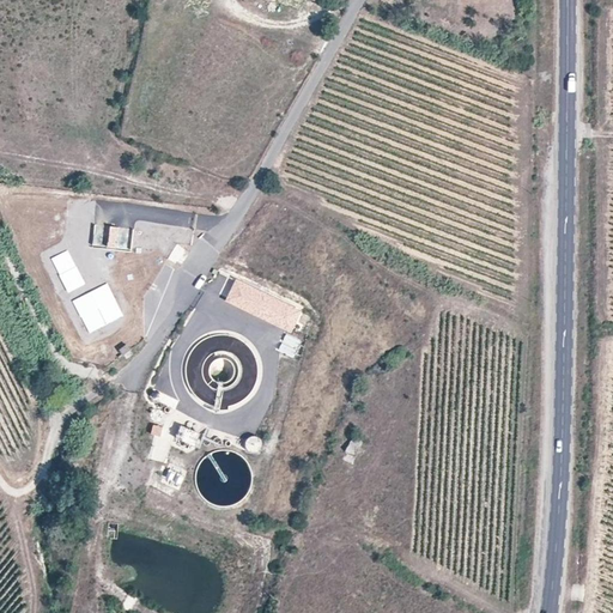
[(67,252),(52,260),(68,291),(85,283),(67,252)]
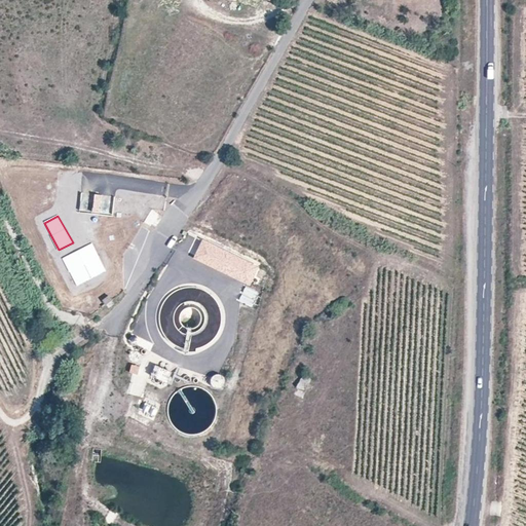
[(141,257),(146,242),(139,240),(134,255),(141,257)]
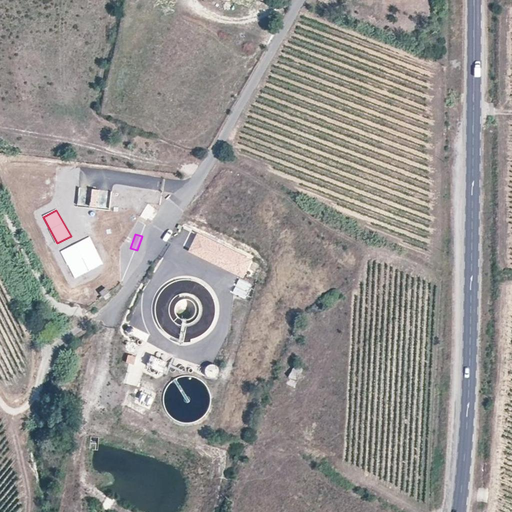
[(250,260),(197,234),(189,251),(242,276),(250,260)]
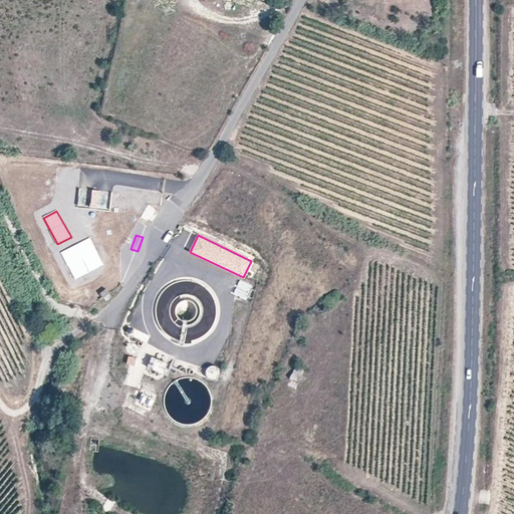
[(89,238),(60,252),(74,279),(102,266),(89,238)]
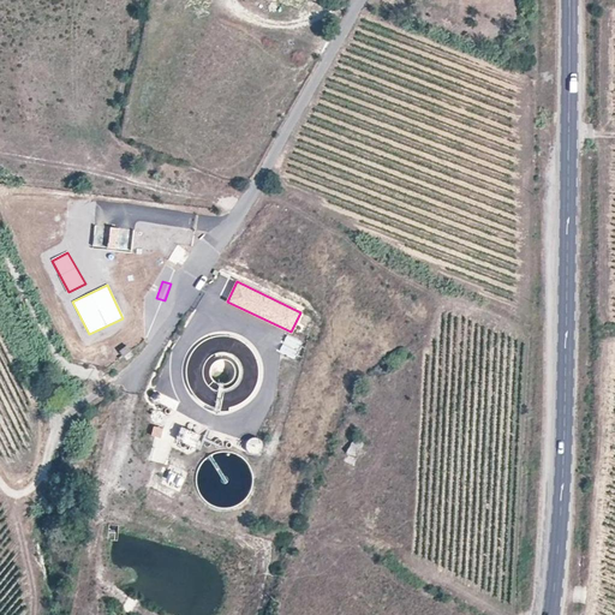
[(296,359),(303,342),(285,334),(278,351),(296,359)]
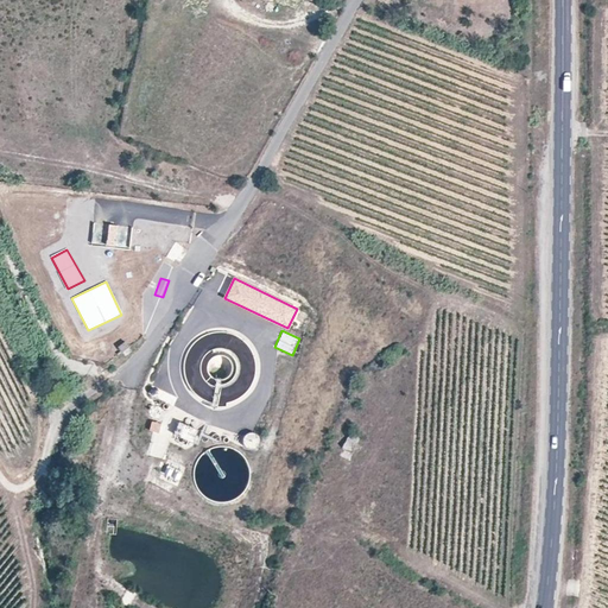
[(152,422),(150,431),(160,434),(162,423),(152,422)]
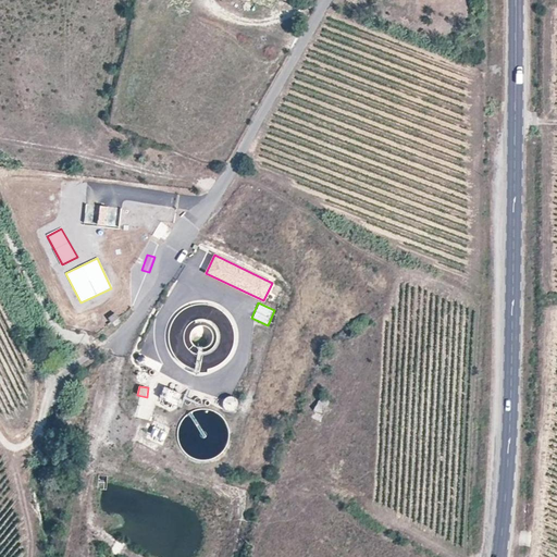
[(166,401),(177,404),(180,393),(169,391),(166,401)]
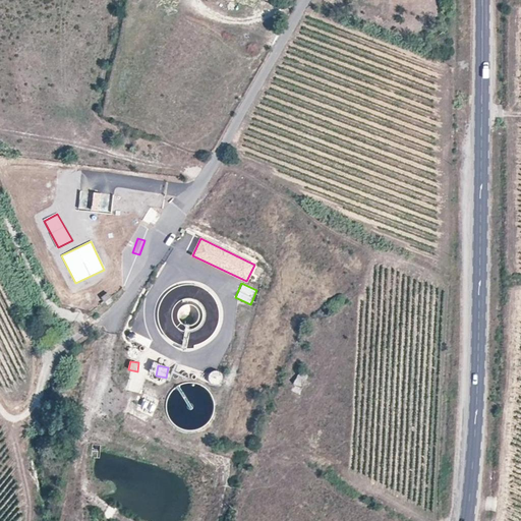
[(209,380),(217,383),(220,372),(212,370),(209,380)]
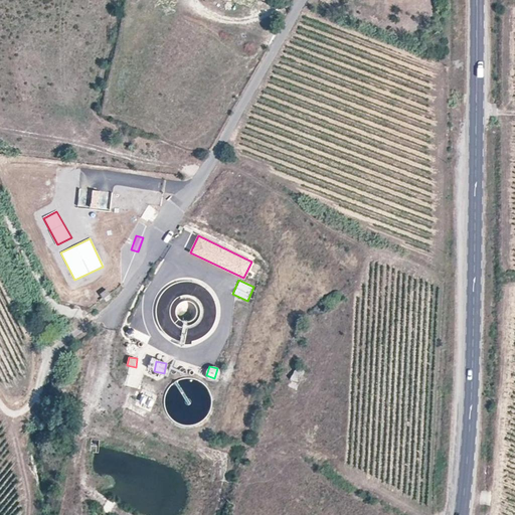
[(295,369),(289,387),(298,390),(304,372),(295,369)]
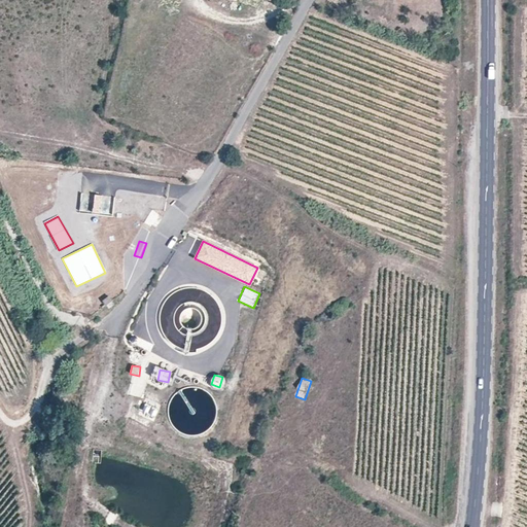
[(141,397),(144,383),(131,381),(128,394),(141,397)]
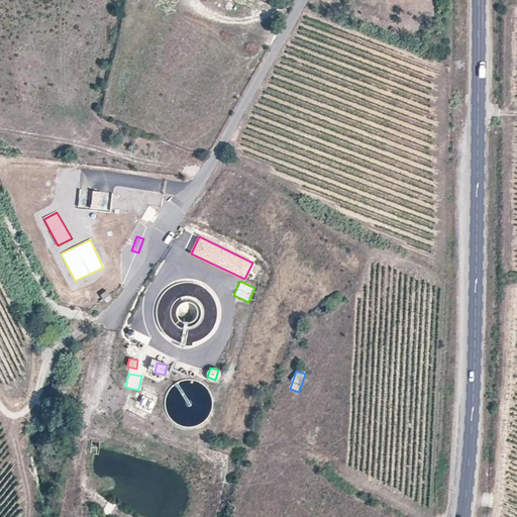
All buildings are outlined.
